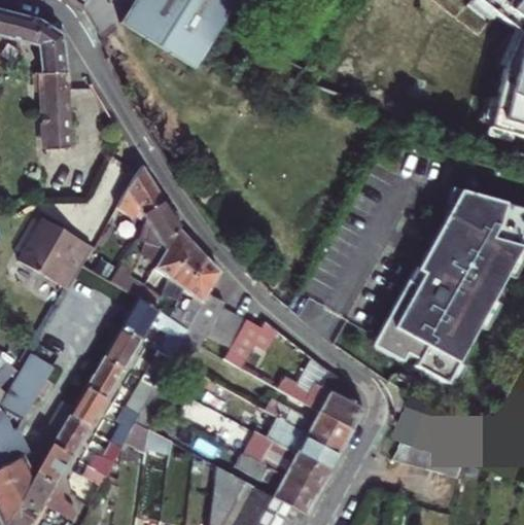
[(215,62),(249,0),(138,0),(131,13),(215,62)]
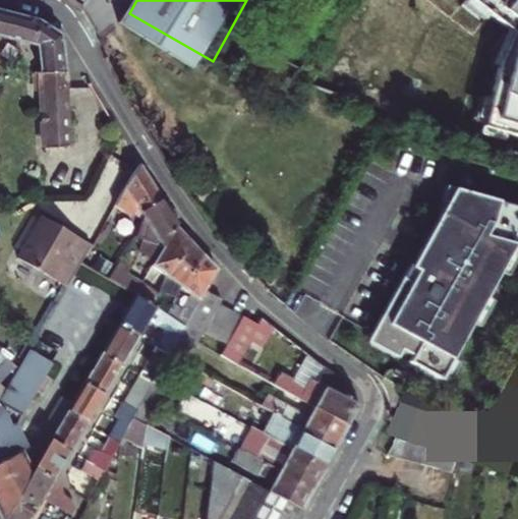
[(462,0),(497,27),(475,121),(517,131),(517,0),(462,0)]
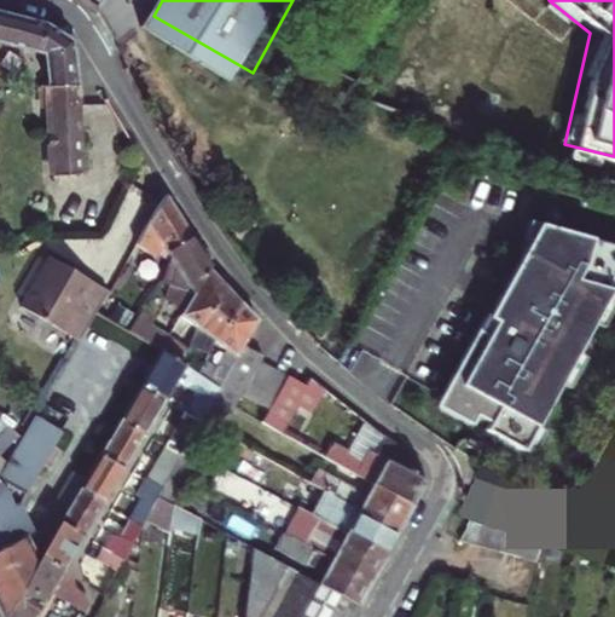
[(50,22),(0,10),(0,42),(50,57),(59,174),(88,172),(77,44),(50,22)]
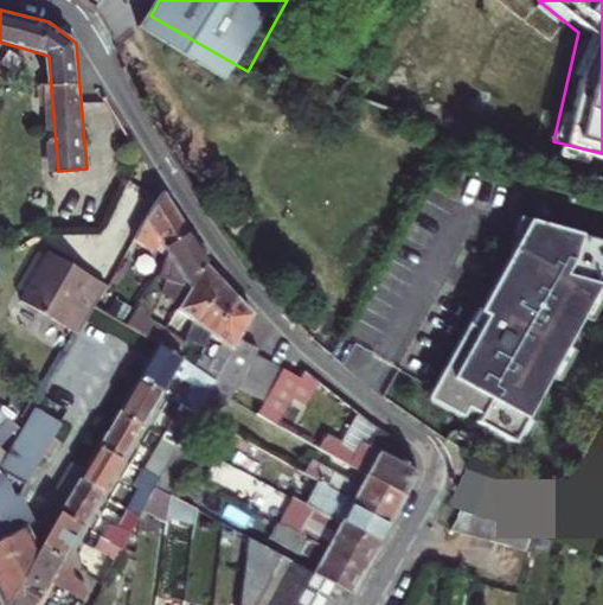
[(147,221),(167,248),(192,231),(165,190),(147,221)]
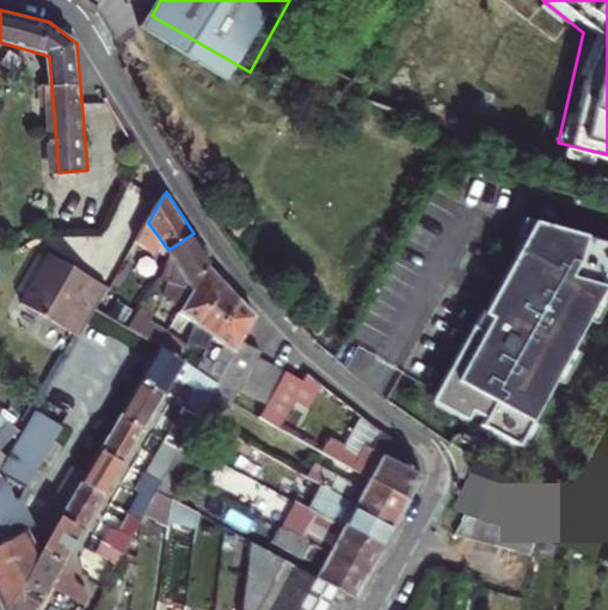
[(437,392),(486,419),(483,425),(520,446),(607,286),(607,241),(526,218),(514,260),(485,312),(481,310),(437,392)]
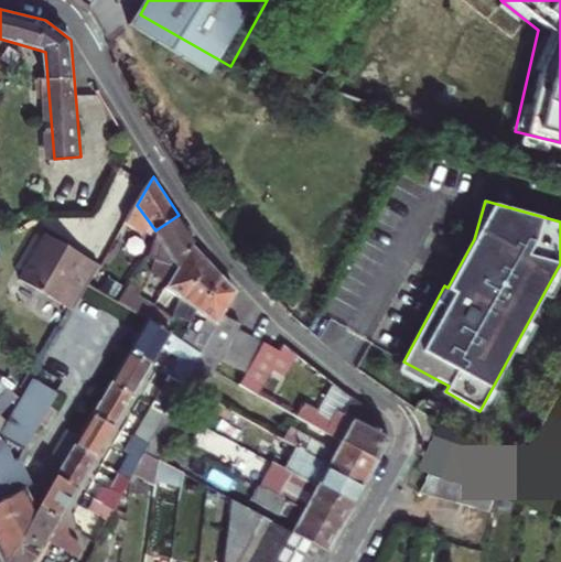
[(157,233),(162,240),(174,258),(164,274),(173,280),(194,245),(195,241),(179,215),(155,230),(157,233)]
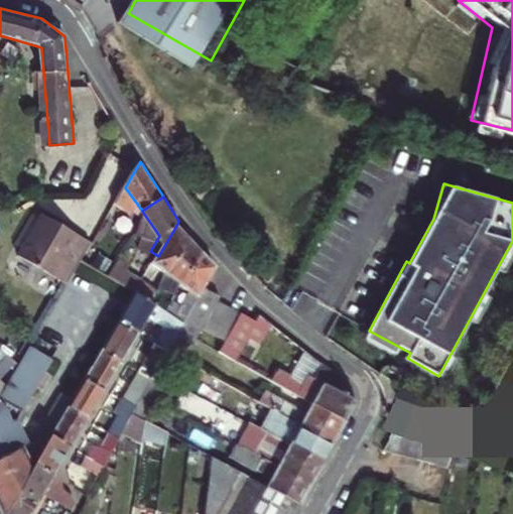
[(20,256),(70,284),(84,259),(94,243),(44,215),(20,256)]
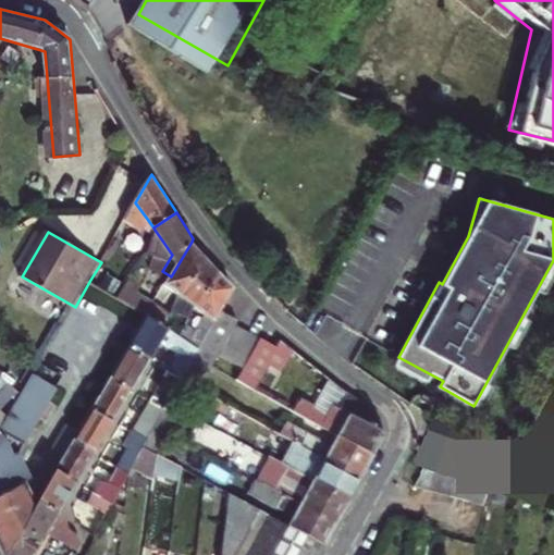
[(167,284),(183,293),(207,259),(192,242),(171,276),(167,284)]
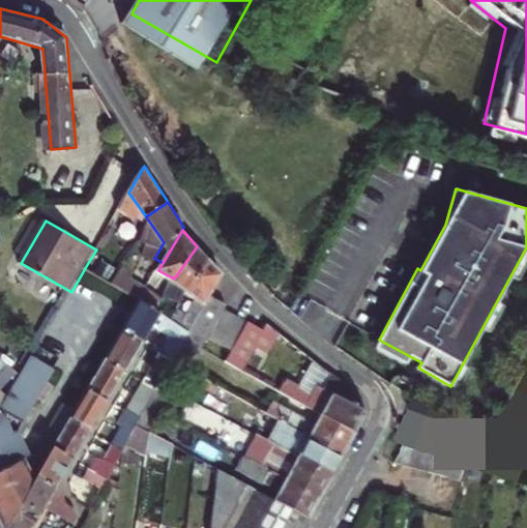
[(191,288),(209,260),(197,246),(174,279),(169,290),(185,300),(191,288)]
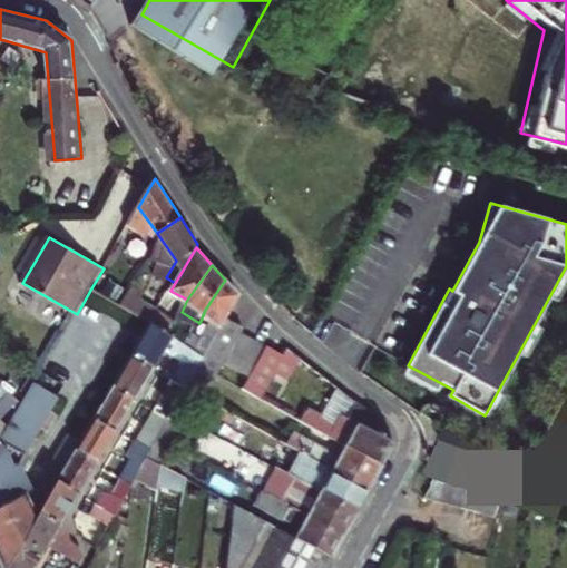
[(230,315),(240,296),(225,280),(205,310),(226,322),(230,315)]
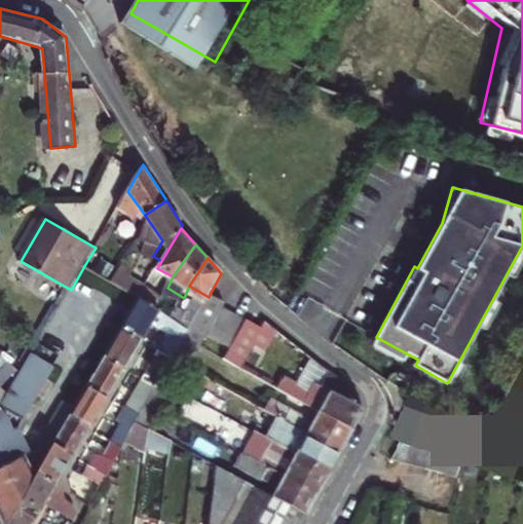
[(212,291),(209,297),(193,325),(187,336),(182,346),(198,356),(203,346),(209,336),(224,308),(228,301),(212,291)]
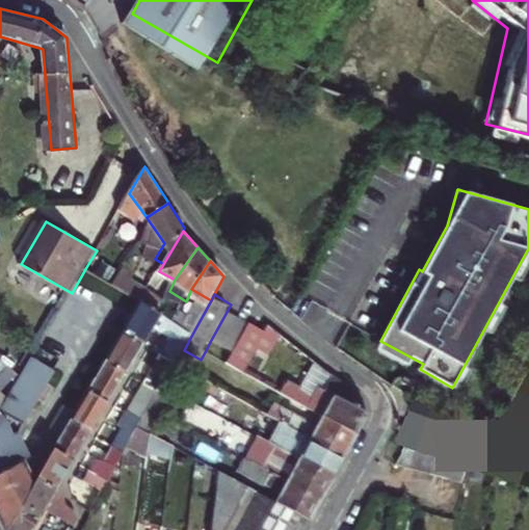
[(142,299),(126,328),(146,341),(157,321),(176,333),(164,351),(165,352),(178,360),(184,350),(189,340),(195,328),(178,319),(160,310),(142,299)]
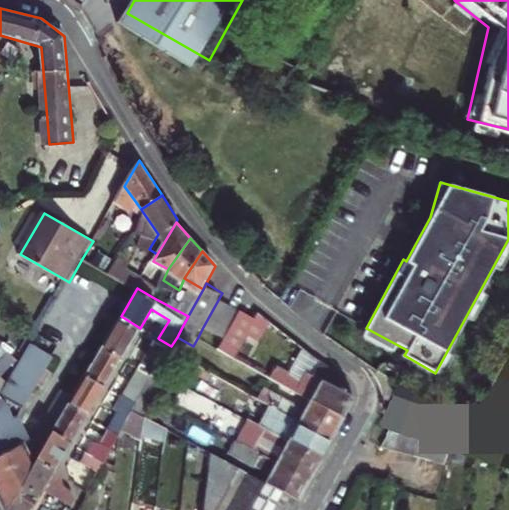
[(213,332),(229,305),(218,300),(203,327),(213,332)]
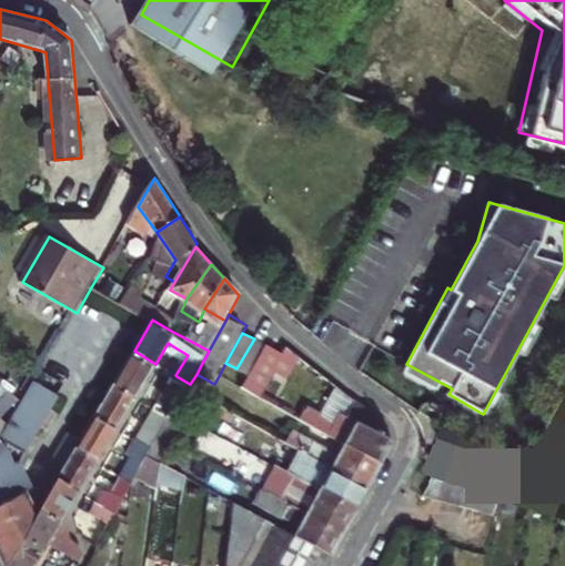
[(249,376),(265,346),(266,345),(254,339),(236,369),(249,376)]
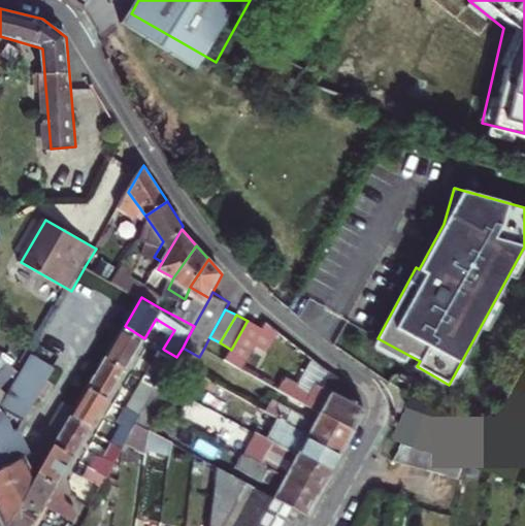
[(263,331),(247,322),(231,350),(226,360),(242,369),(263,331)]
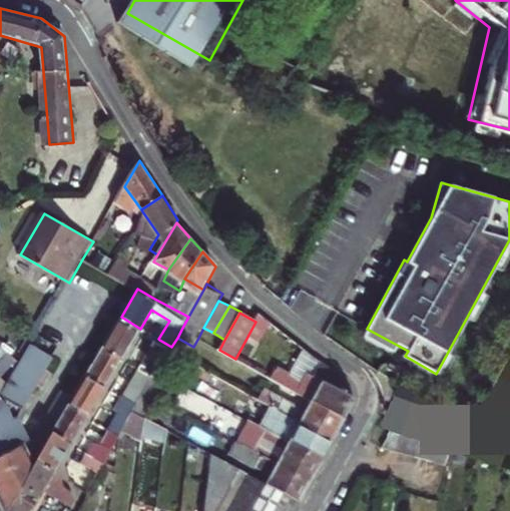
[(121,317),(104,345),(124,357),(140,329),(121,317)]
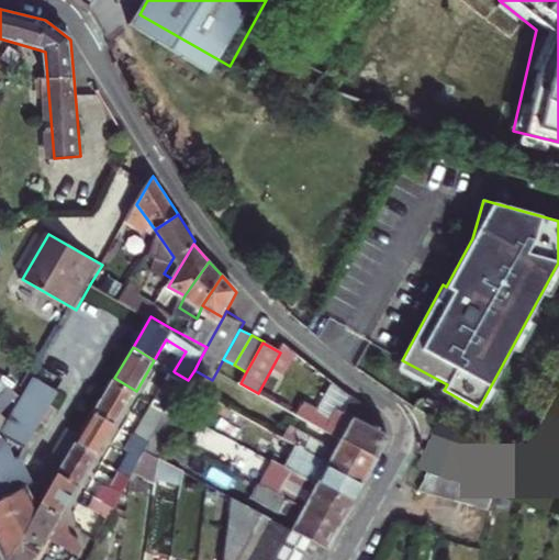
[(175,405),(188,380),(175,372),(171,378),(176,380),(165,400),(160,398),(157,403),(158,404),(171,411),(175,405)]
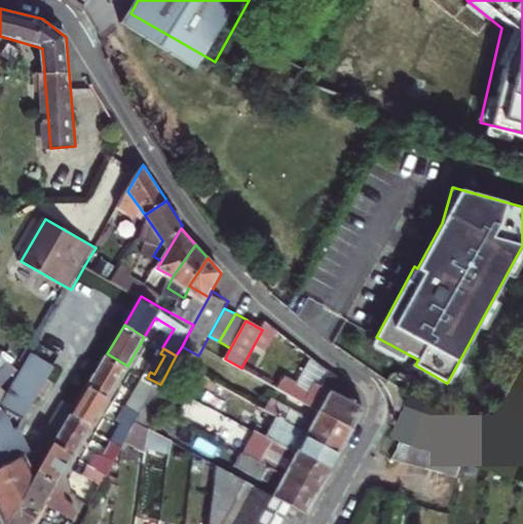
[(0,410),(0,448),(13,441),(16,433),(55,366),(34,353),(24,371),(20,377),(11,391),(0,410)]
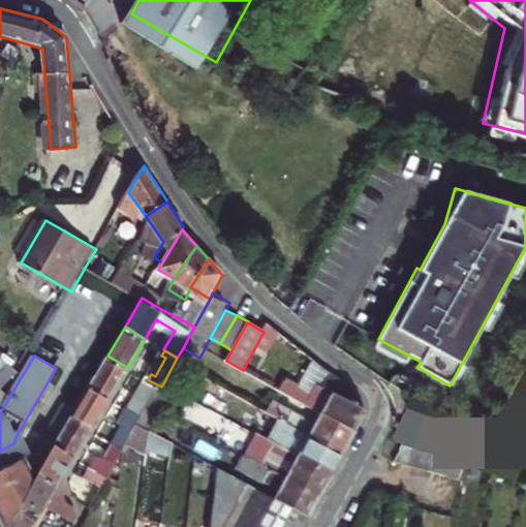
[(0,369),(2,371),(9,363),(0,355),(0,369)]
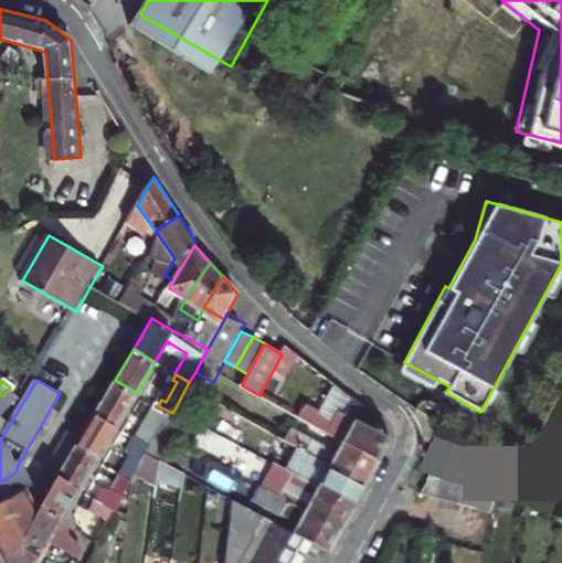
[(115,380),(96,412),(118,425),(137,393),(115,380)]
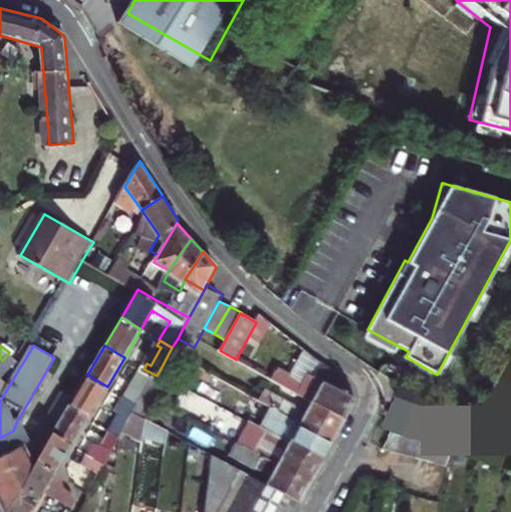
[(0,401),(11,382),(3,376),(14,364),(19,368),(23,362),(9,352),(2,360),(0,361),(0,401)]
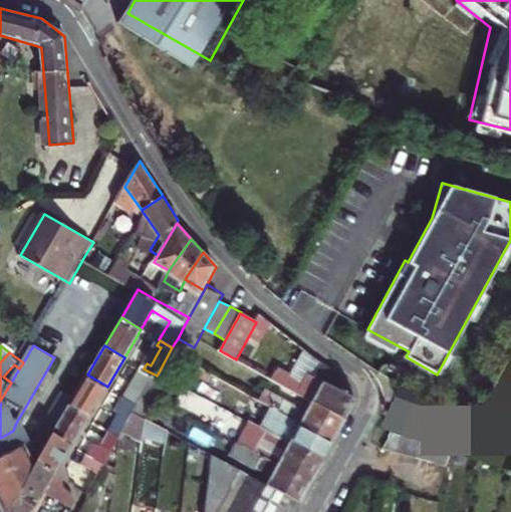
[(267,376),(315,403),(343,419),(354,399),(352,387),(325,365),(316,382),(275,359),(267,376)]
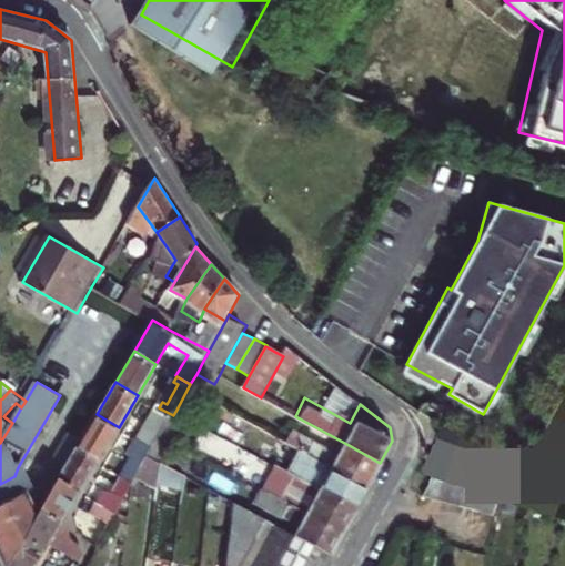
[(164,431),(173,415),(160,408),(142,441),(143,441),(155,447),(164,431)]
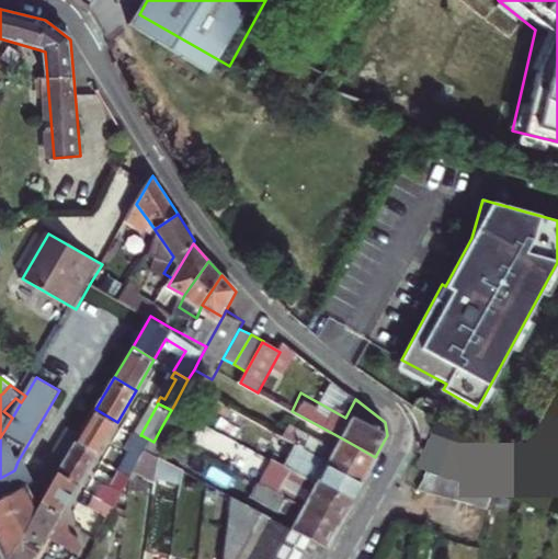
[(175,432),(185,411),(174,405),(171,410),(162,425),(175,432)]
